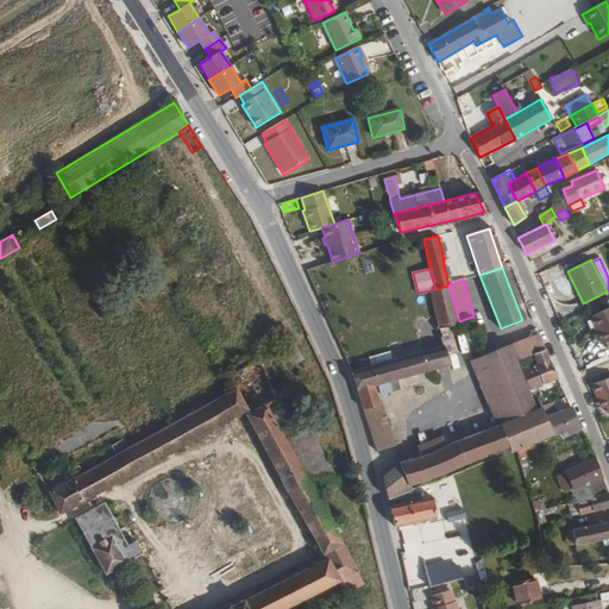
[(459,321),(449,286),(435,289),(429,290),(437,327),(459,321)]
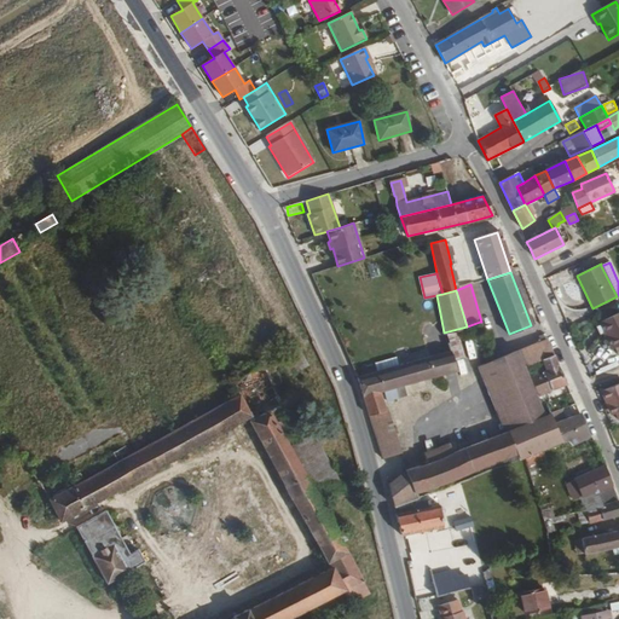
[(618,312),(600,323),(606,336),(609,334),(615,347),(618,354),(618,353),(618,312)]
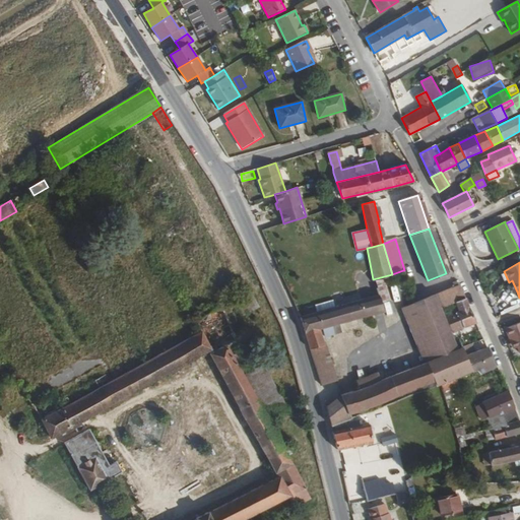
[(512,280),(509,282),(514,294),(517,291),(512,280)]
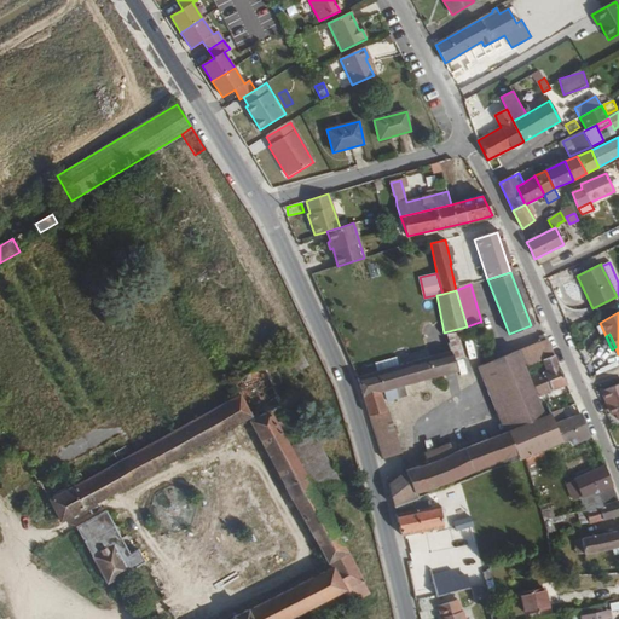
[(462,353),(458,335),(450,336),(453,354),(462,353)]
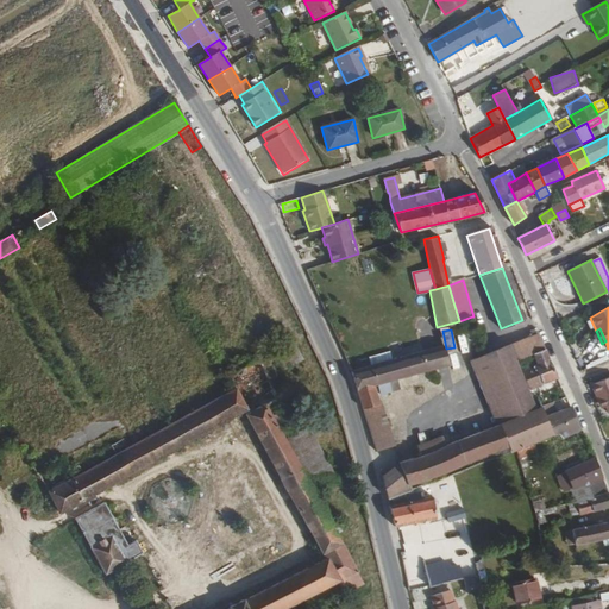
[(545,351),(538,332),(481,357),(506,422),(538,409),(529,390),(526,383),(515,387),(509,375),(520,370),(516,362),(533,356),(545,351)]
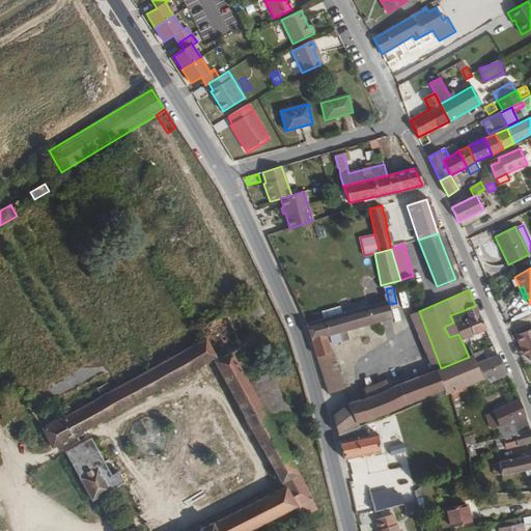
[(391,318),(386,301),(306,324),(318,361),(329,394),(343,389),(333,352),(331,353),(327,336),(330,335),(332,344),(341,341),(339,333),(345,331),(391,318)]
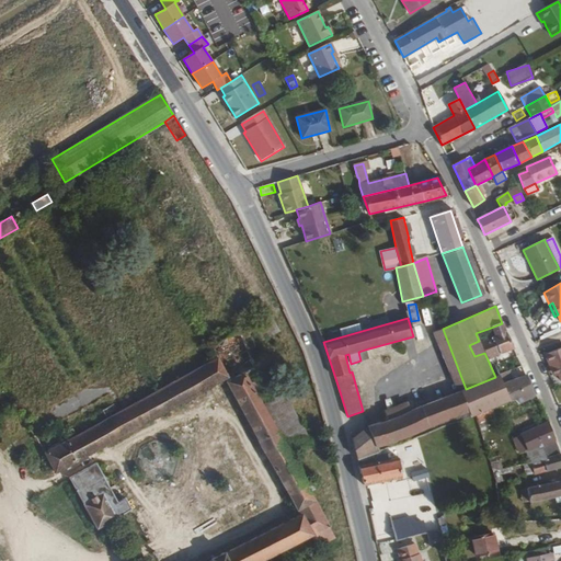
[(513,348),(502,323),(491,328),(493,335),(479,341),(484,353),(488,359),(513,348)]
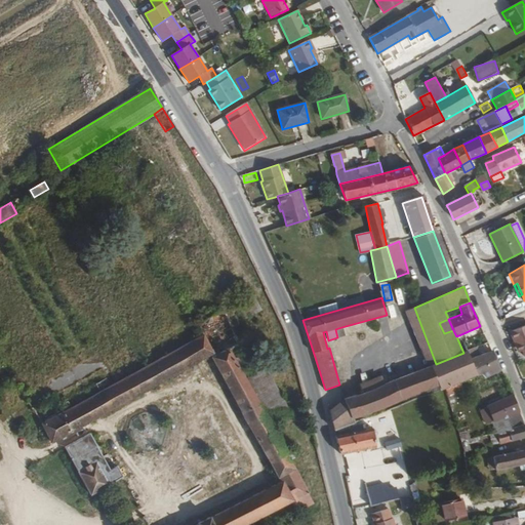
[(236,320),(233,310),(225,312),(224,310),(196,325),(201,336),(41,426),(50,443),(210,355),(279,484),(197,524),(274,524),(313,506),(289,460),(293,459),(290,452),(286,454),(271,426),(289,415),(266,370),(246,379),(237,362),(242,360),(238,352),(232,355),(230,349),(238,344),(230,324),(236,320)]
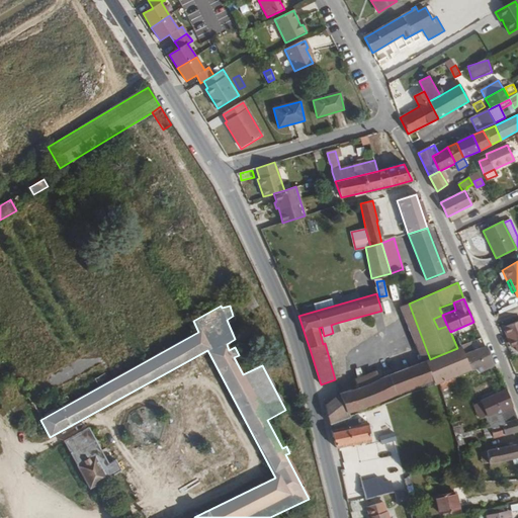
[(447,326),(442,315),(433,319),(438,329),(447,326)]
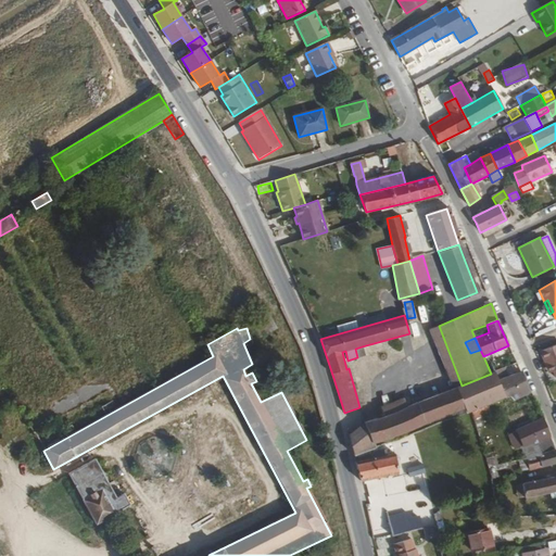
[(555,344),(541,351),(546,365),(550,364),(553,370),(554,370),(555,375),(555,344)]
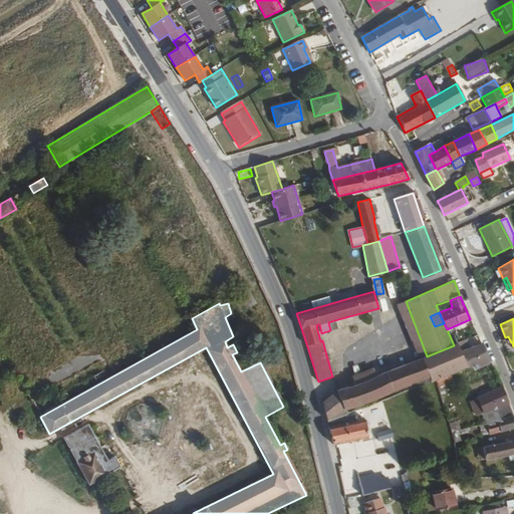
[(336,329),(334,320),(328,322),(330,330),(336,329)]
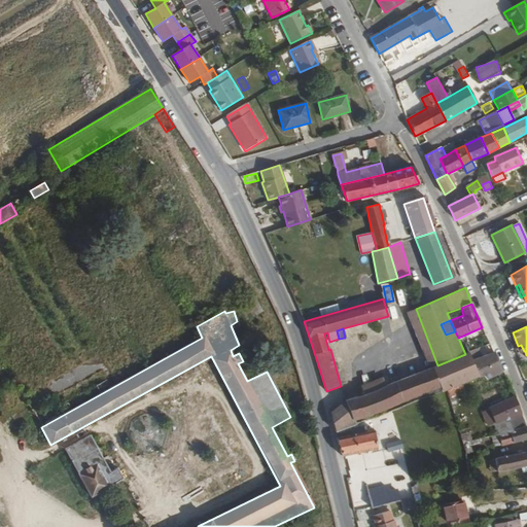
[(476,350),(469,353),(479,376),(487,378),(503,372),(493,351),(484,355),(483,352),(478,355),(476,350)]
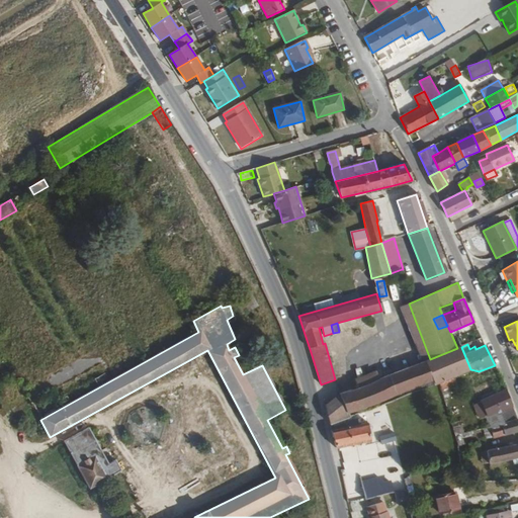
[(325,405),(330,425),(349,418),(347,413),(431,378),(433,384),(438,382),(454,375),(470,369),(461,347),(457,348),(430,359),(377,379),(358,386),(339,395),(325,405)]
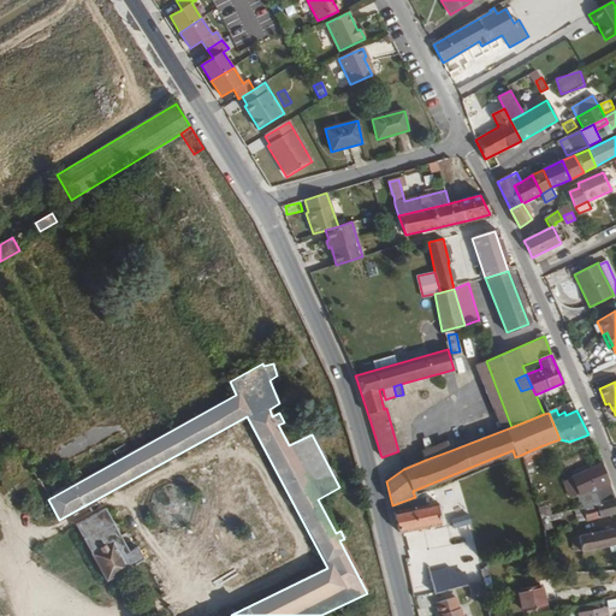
[(426,460),(449,451),(446,443),(422,451),(426,460)]
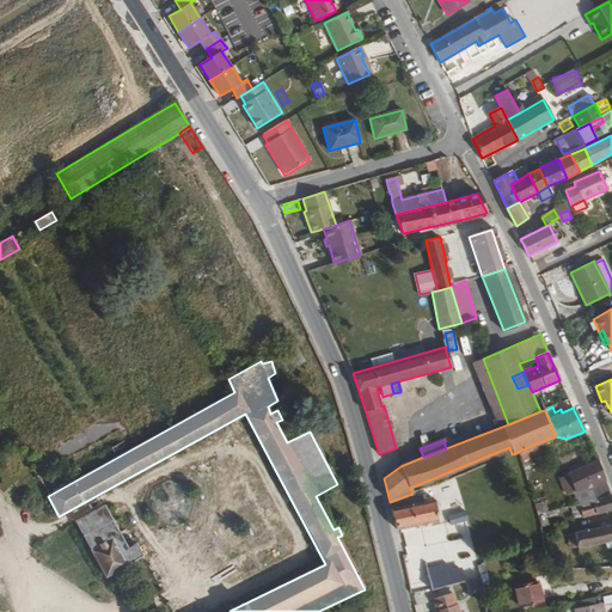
[(539,454),(537,444),(518,452),(520,461),(539,454)]
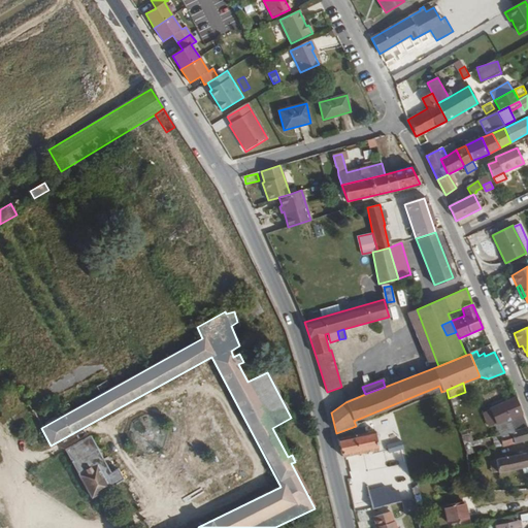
[(527,430),(527,426),(516,397),(491,408),(495,422),(494,423),(498,435),(512,432),(513,441),(527,438),(527,430)]
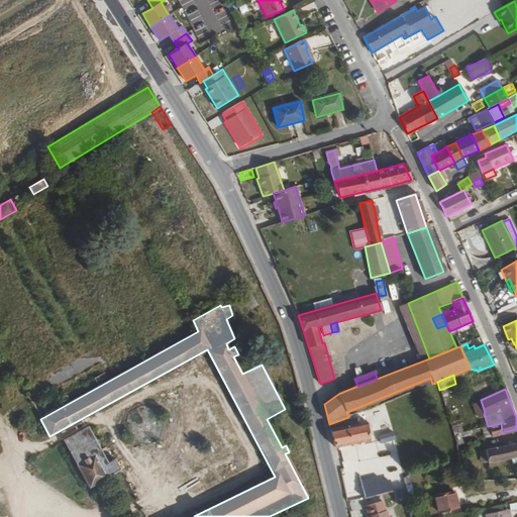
[(334,447),(337,446),(371,438),(367,421),(357,424),(356,419),(346,422),(347,426),(331,430),(334,447)]
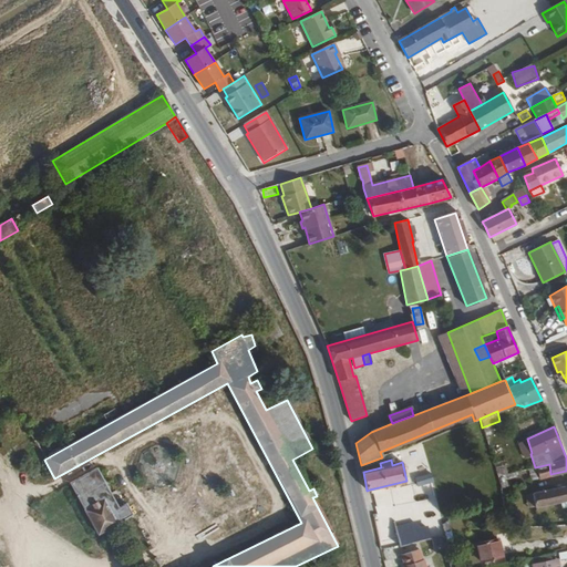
[(549,464),(535,467),(537,477),(550,474),(549,464)]
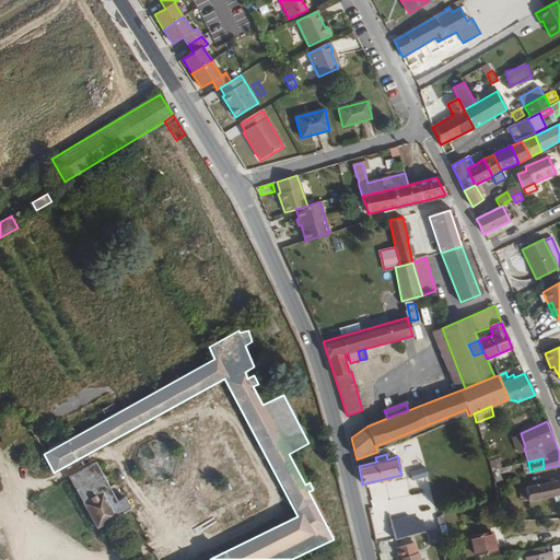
[(95,465),(68,478),(94,527),(129,509),(125,500),(121,500),(113,486),(107,489),(95,465)]
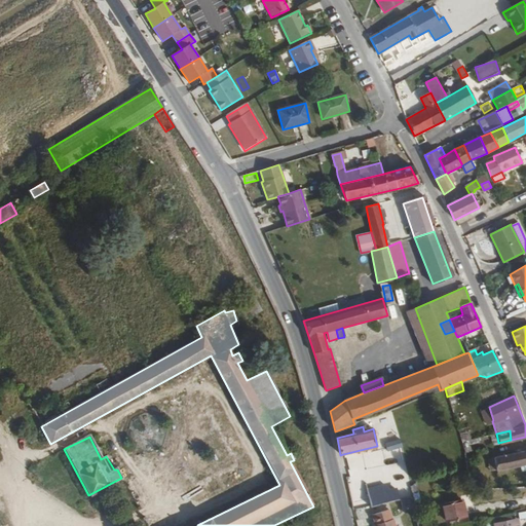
[(401,445),(385,449),(387,460),(397,458),(398,462),(404,461),(401,445)]
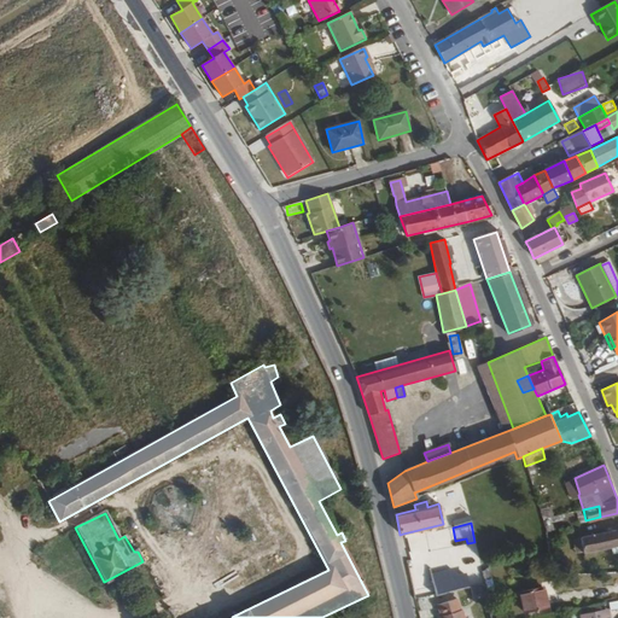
[(617,544),(617,528),(578,536),(581,552),(617,544)]
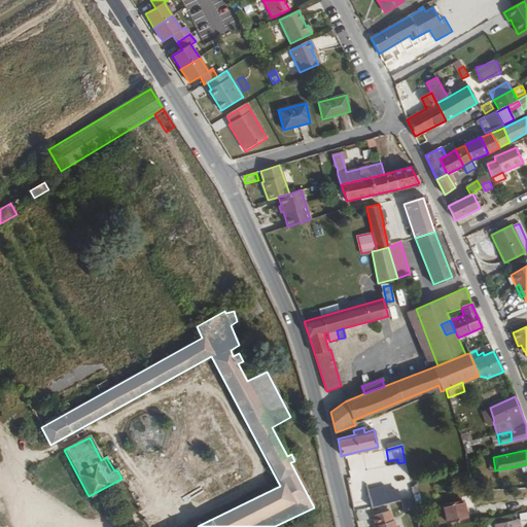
[(411,487),(413,497),(419,495),(417,483),(416,483),(411,487)]
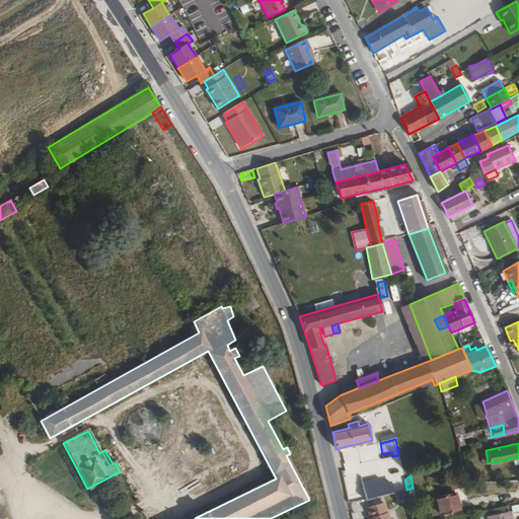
[(362,483),(365,498),(392,493),(390,483),(384,485),(379,479),(362,483)]
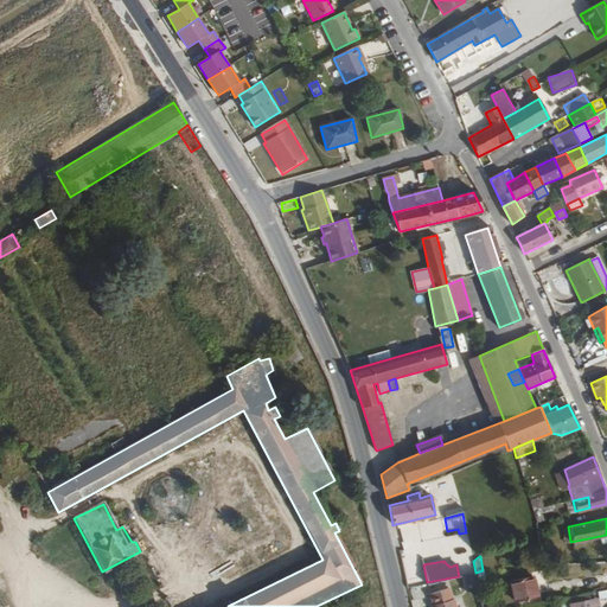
[(536,598),(531,577),(510,581),(515,601),(536,598)]
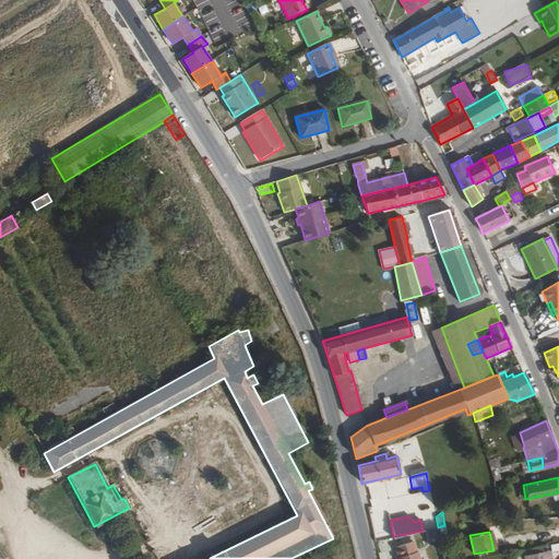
[(399,557),(397,558),(420,558),(419,551),(418,552),(415,542),(396,546),(400,557),(399,557)]
